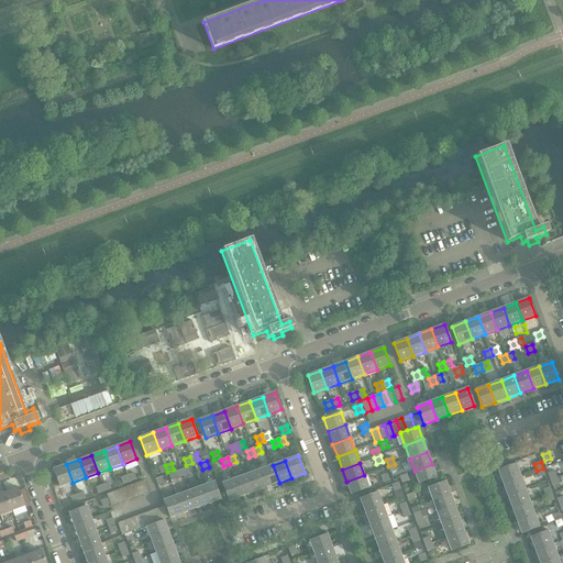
[(73,483),(66,464),(54,470),(61,487),(73,483)]
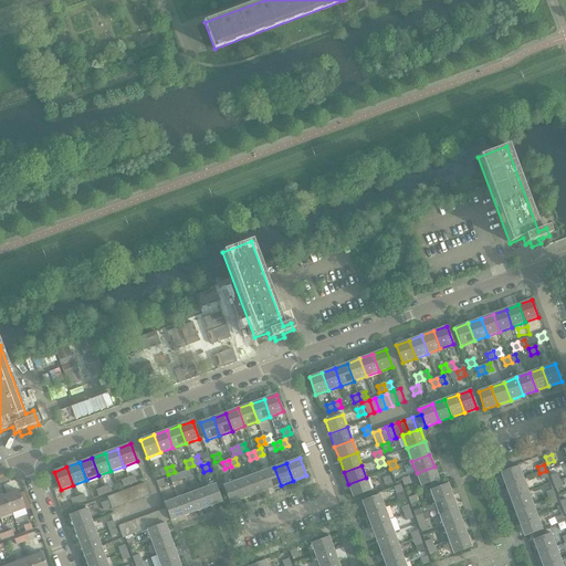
[(435,467),(417,473),(421,486),(439,480),(435,467)]
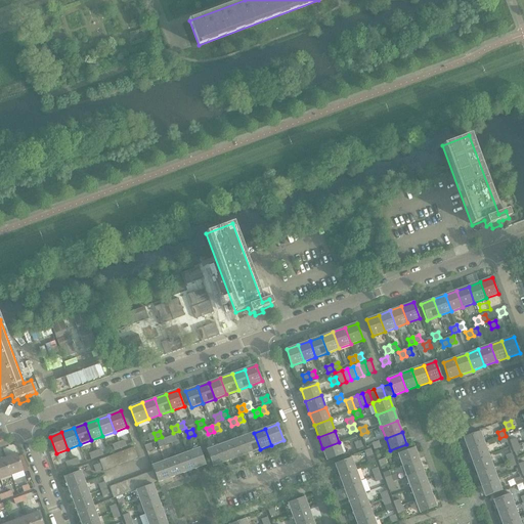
[(466,438),(470,449),(486,443),(482,432),(466,438)]
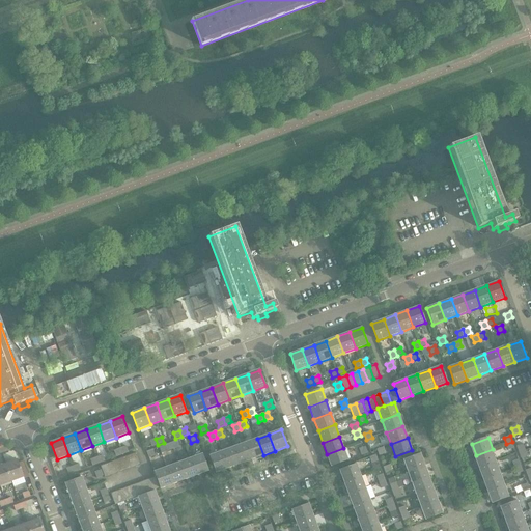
[(152,447),(158,445),(156,439),(149,441),(152,447)]
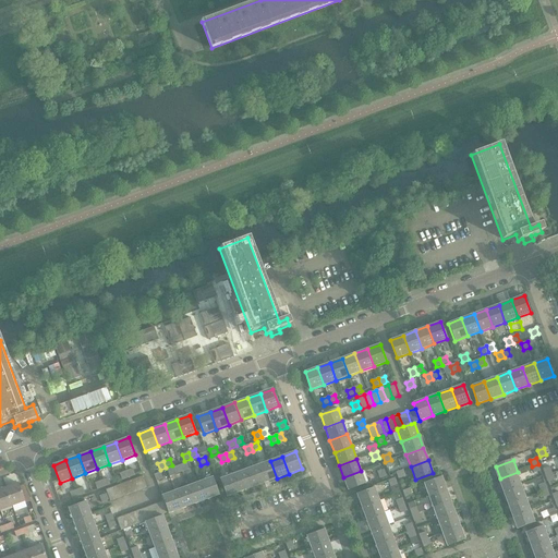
[(258,465),(265,483),(277,478),(270,461),(258,465)]
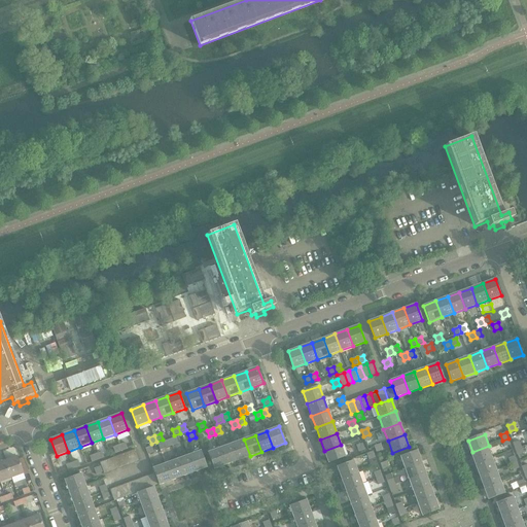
[(172,446),(178,444),(176,437),(170,440),(172,446)]
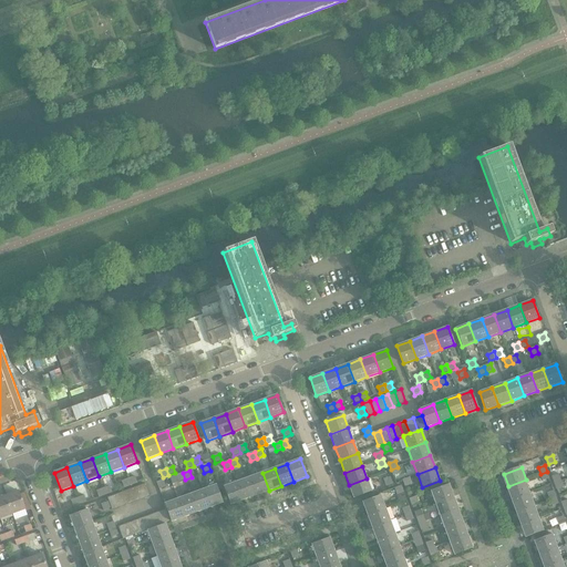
[(540,474),(543,481),(549,478),(547,472),(540,474)]
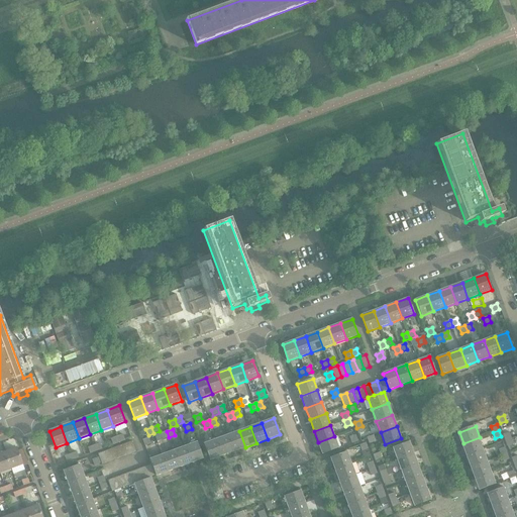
[(169,437),(167,431),(161,433),(163,439),(169,437)]
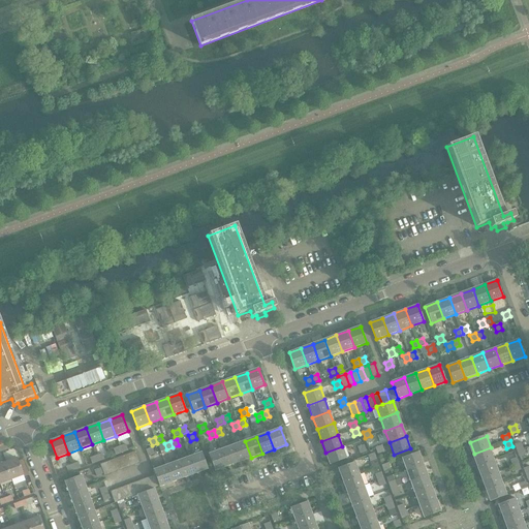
[(245,441),(232,445),(239,462),(251,458),(245,441)]
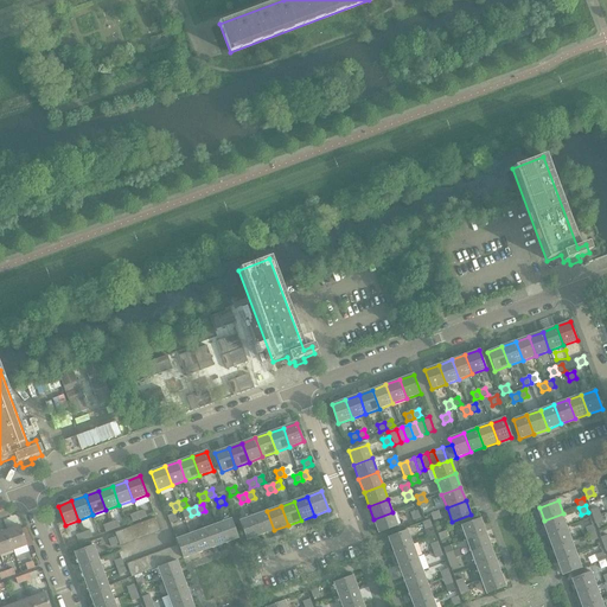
[(601,515),(599,508),(592,510),(594,517),(601,515)]
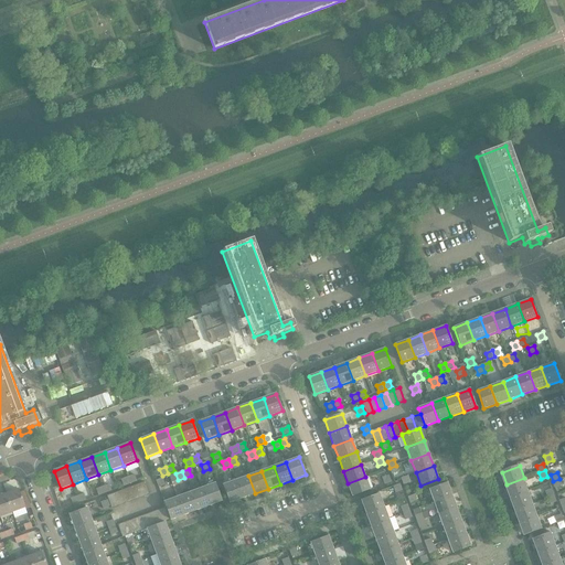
[(128,478),(130,484),(137,482),(135,476),(128,478)]
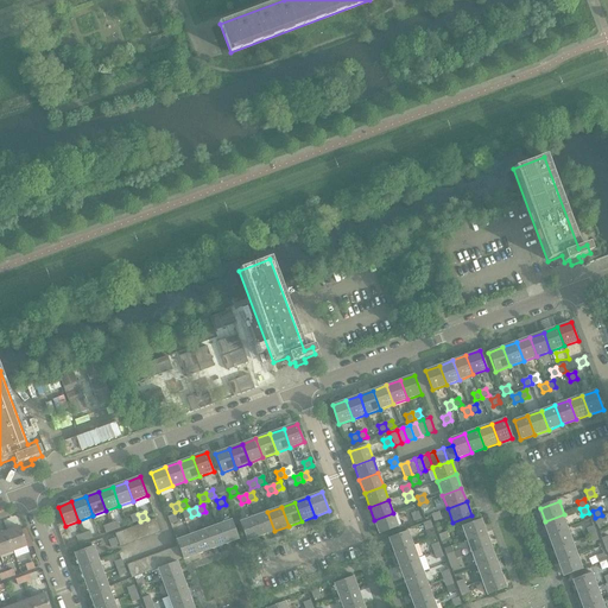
[(254,517),(261,536),(274,531),(267,512),(254,517)]
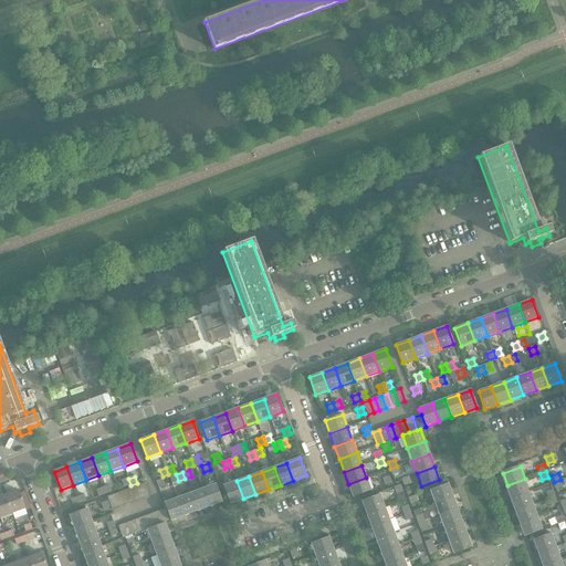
[(391,483),(389,477),(383,479),(385,485),(391,483)]
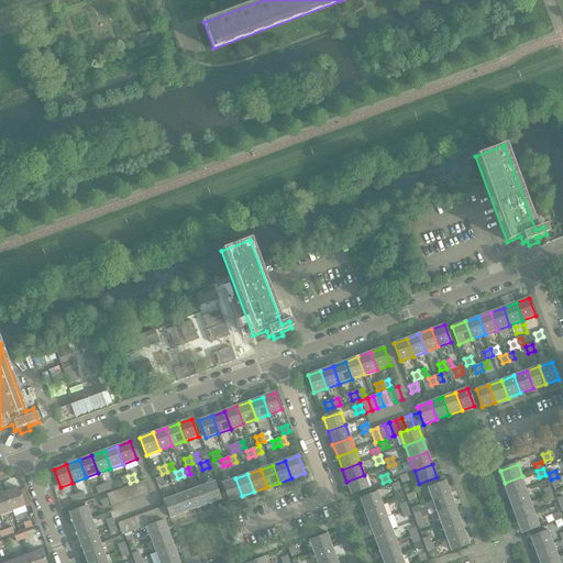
[(409,481),(406,474),(399,476),(403,483),(409,481)]
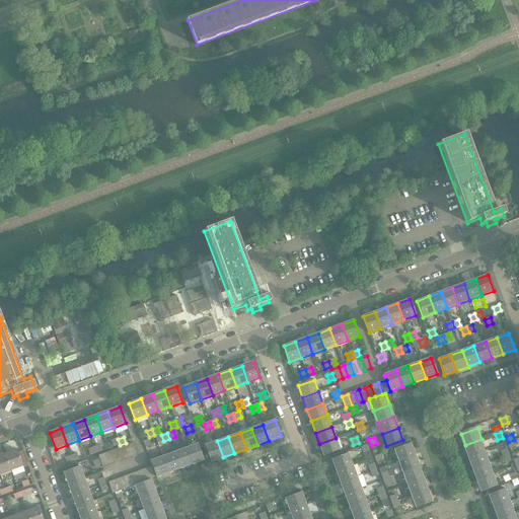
[(340,450),(336,438),(319,444),(324,456),(340,450)]
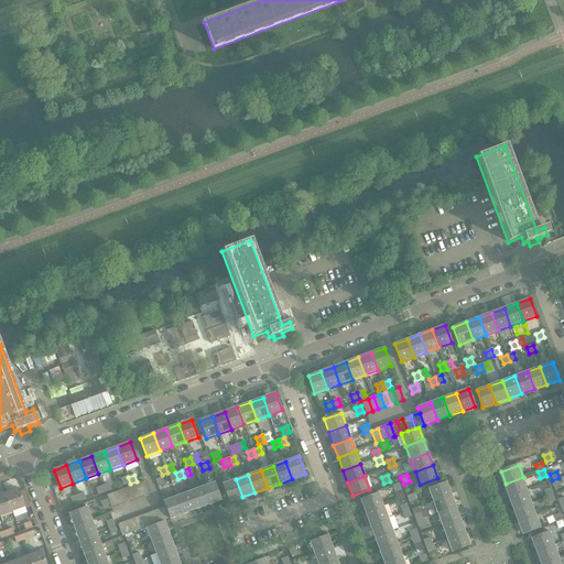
[(123,486),(130,484),(128,477),(121,479),(123,486)]
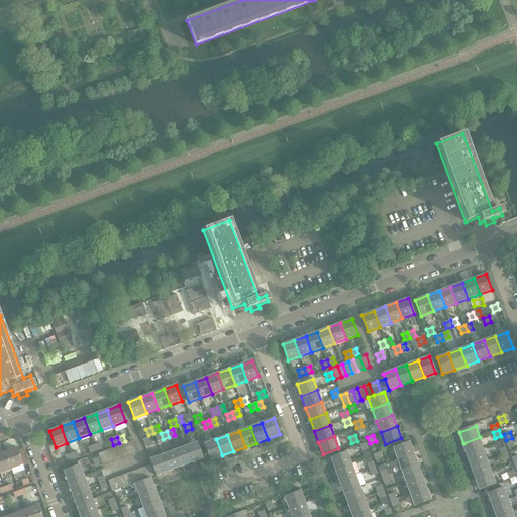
[(463,443),(468,455),(484,449),(480,437),(463,443)]
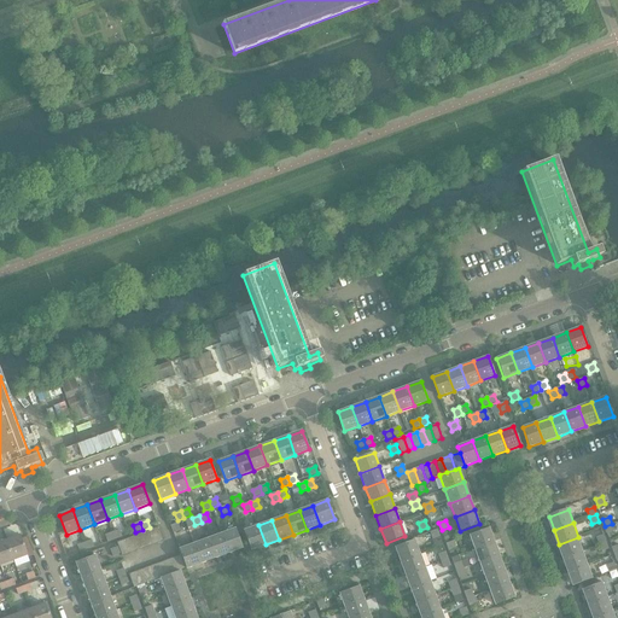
[(178,524),(170,526),(174,534),(181,531),(178,524)]
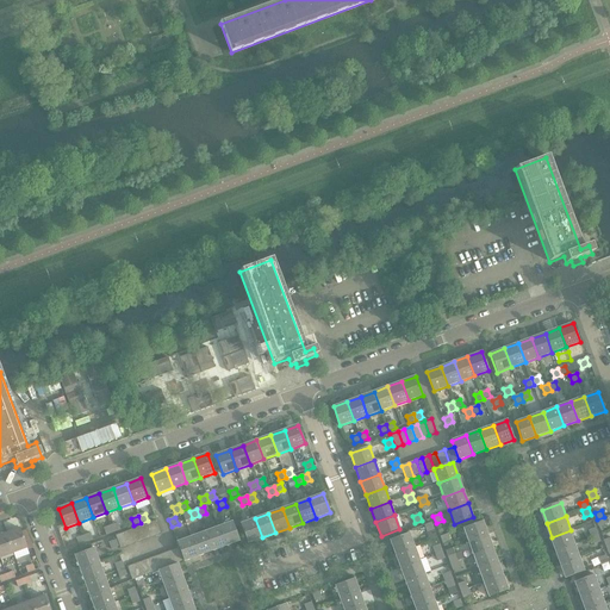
[(597,520),(599,527),(607,524),(604,517),(597,520)]
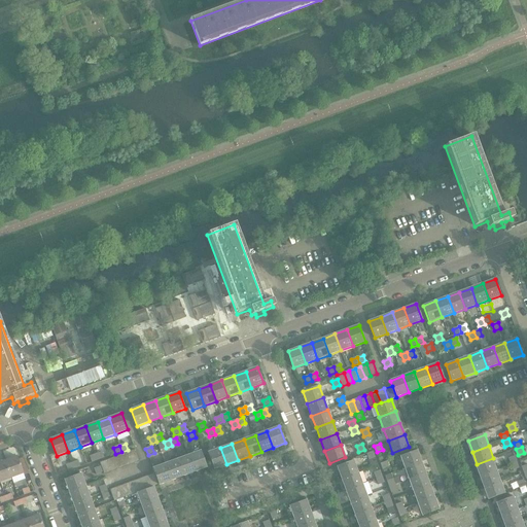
[(226,464),(220,448),(208,453),(214,469),(226,464)]
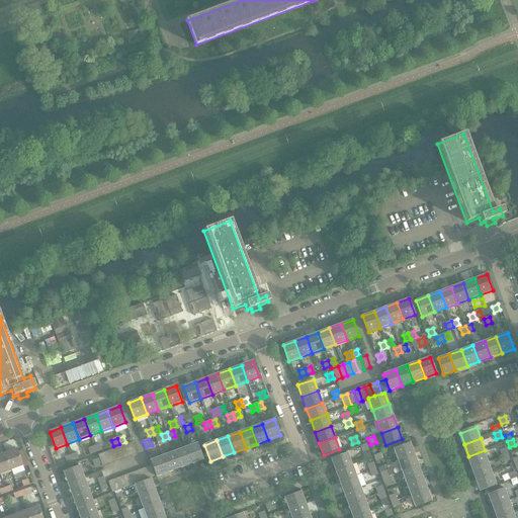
[(133,442),(126,444),(131,455),(137,453),(133,442)]
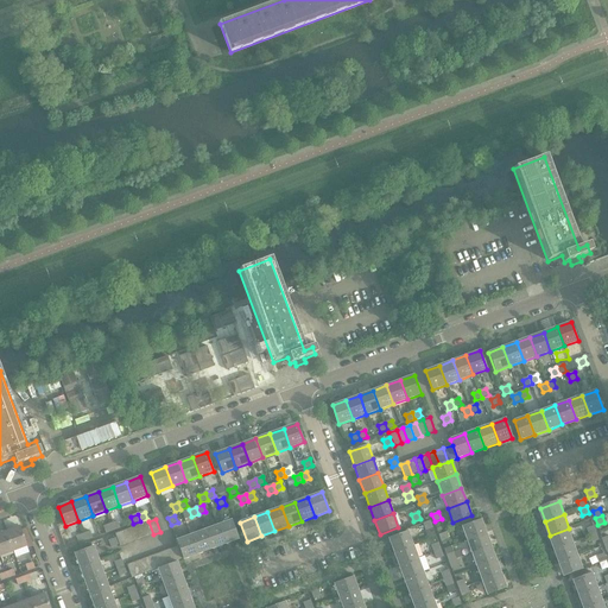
[(225,545),(239,539),(232,520),(217,525),(225,545)]
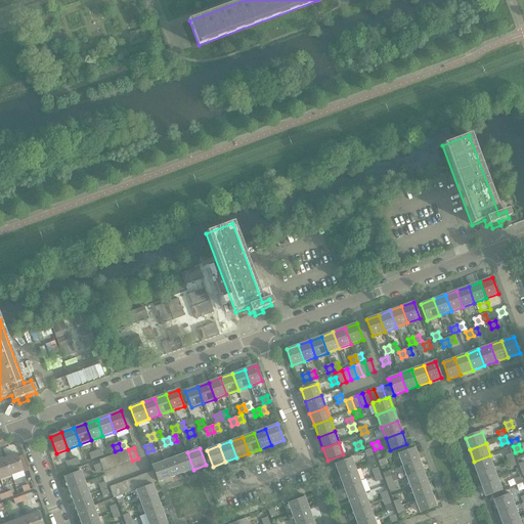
[(402,466),(419,460),(415,448),(398,453),(402,466)]
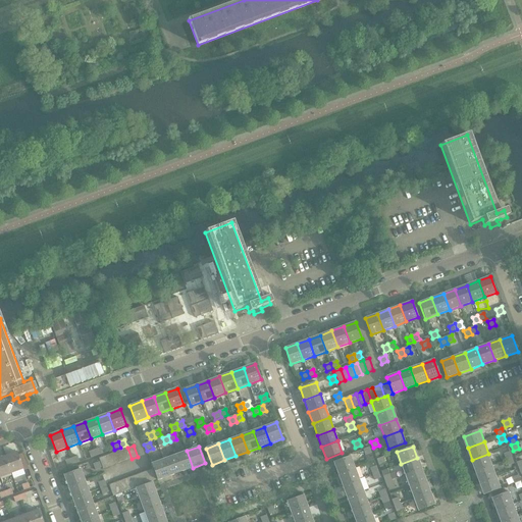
[(103,454),(101,448),(95,450),(97,456),(103,454)]
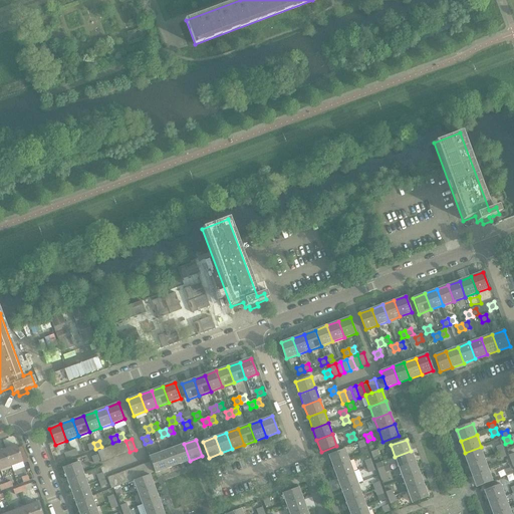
[(125,441),(120,443),(124,454),(130,452),(125,441)]
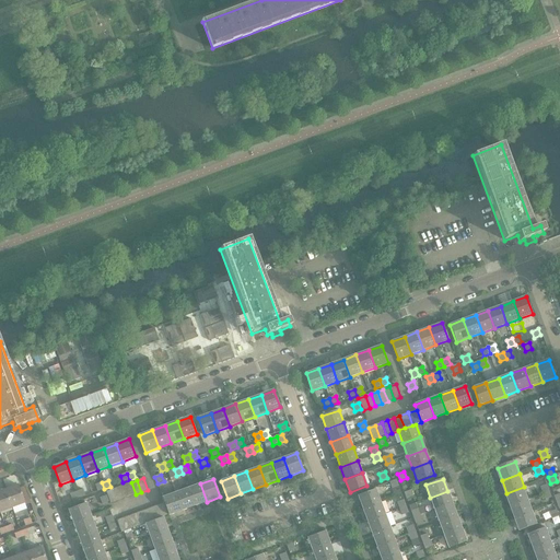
[(396,480),(389,482),(392,489),(398,487),(396,480)]
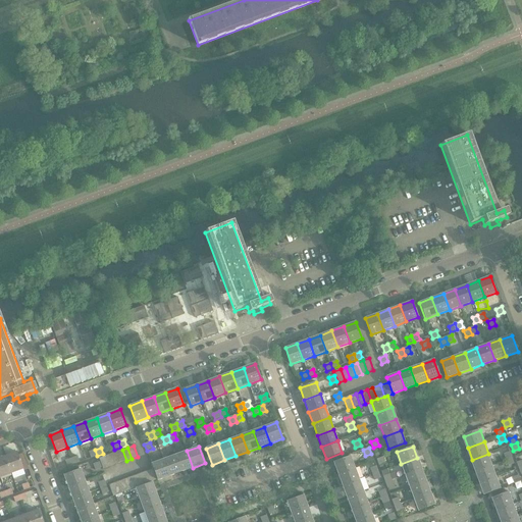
[(97,456),(95,450),(89,452),(91,458),(97,456)]
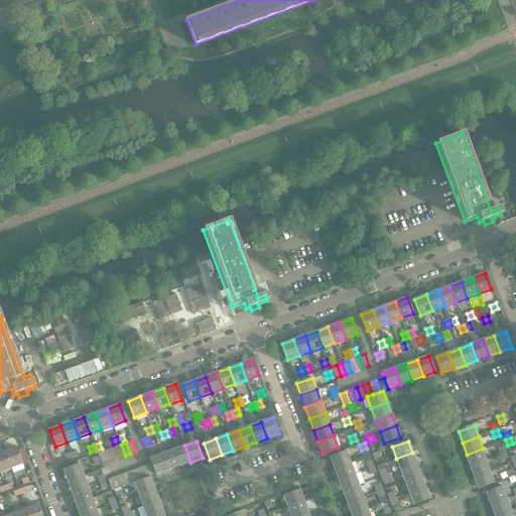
[(121,444),(115,446),(119,458),(125,456),(121,444)]
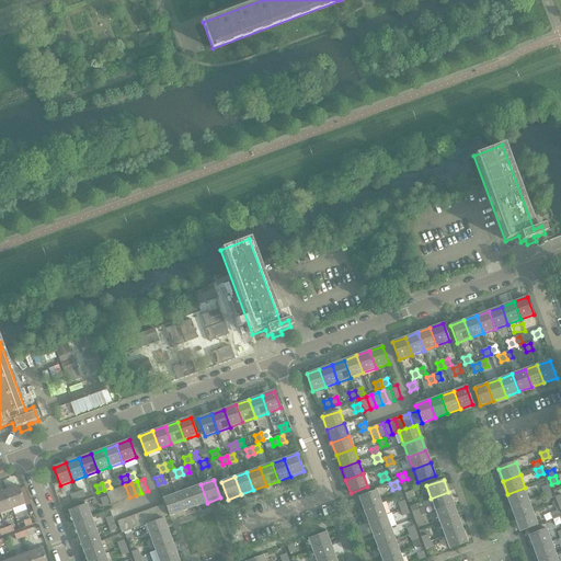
[(195,507),(207,503),(201,484),(189,490),(195,507)]
